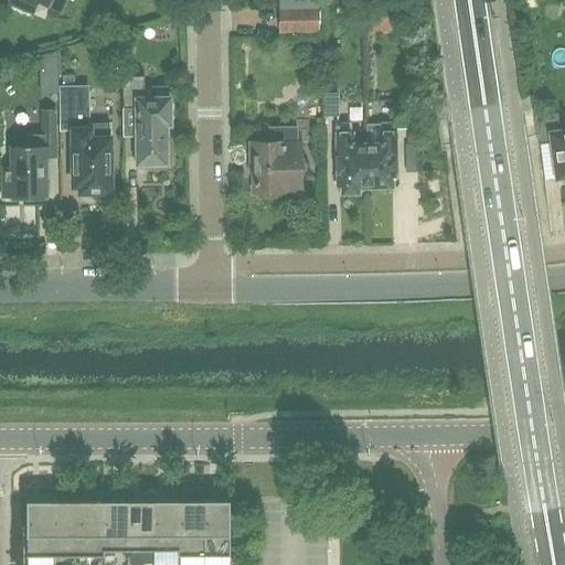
[(32,16),(38,6),(39,1),(62,11),(66,0),(12,0),(11,6),(32,16)]
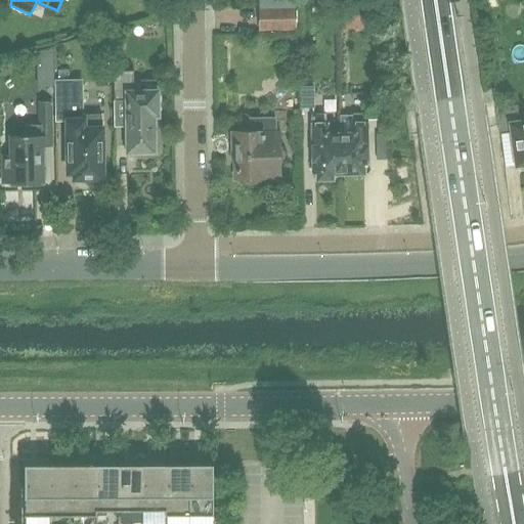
[(281,0),(273,0),(260,1),(260,30),(296,30),(294,0),(281,0)]
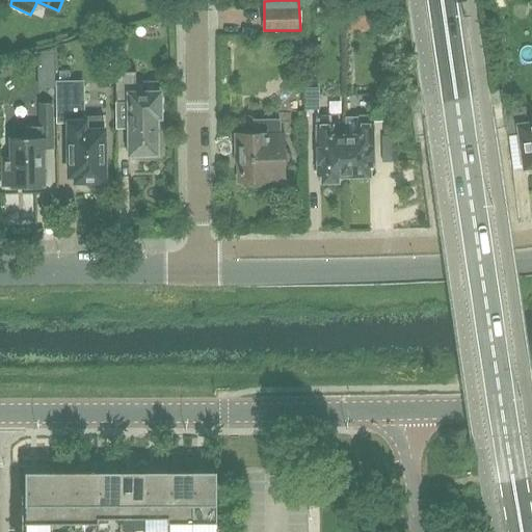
[(116,73),(117,102),(130,102),(130,125),(128,125),(128,155),(157,154),(157,118),(161,118),(160,92),(136,94),(136,73),(116,73)]
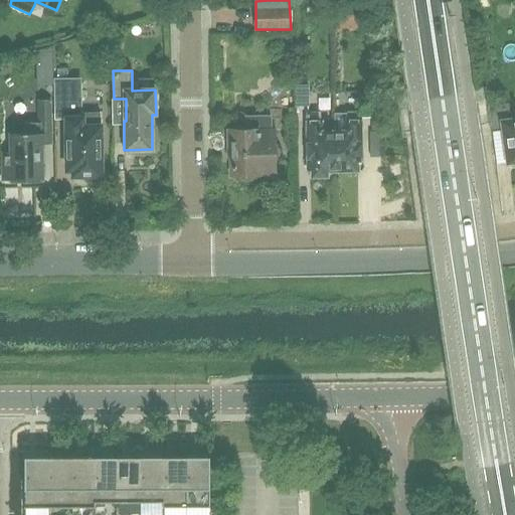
[(57,79),(54,79),(54,100),(54,115),(66,115),(66,116),(67,171),(73,171),(73,176),(82,176),(83,181),(88,183),(93,183),(97,180),(98,176),(102,176),(101,124),(79,124),(79,114),(79,99),(78,78),(67,78),(57,79)]
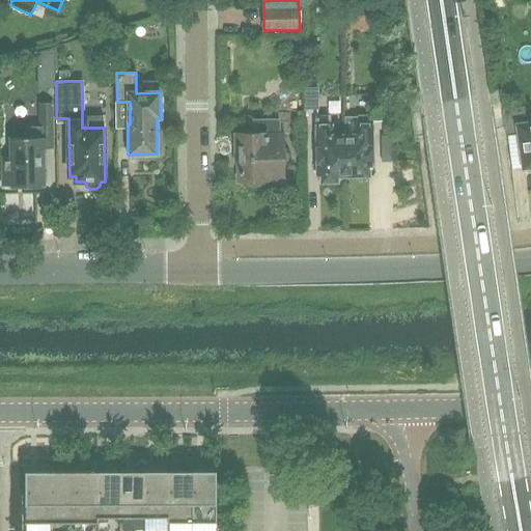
[(304,87),(305,109),(317,110),(318,87),(304,87)]
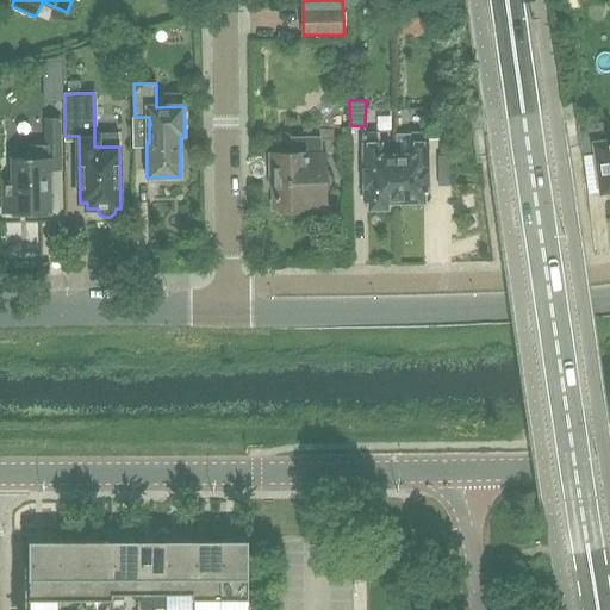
[(50,172),(62,172),(61,119),(47,119),(47,147),(29,147),(29,159),(12,159),(12,181),(4,181),(4,215),(50,213),(50,172)]
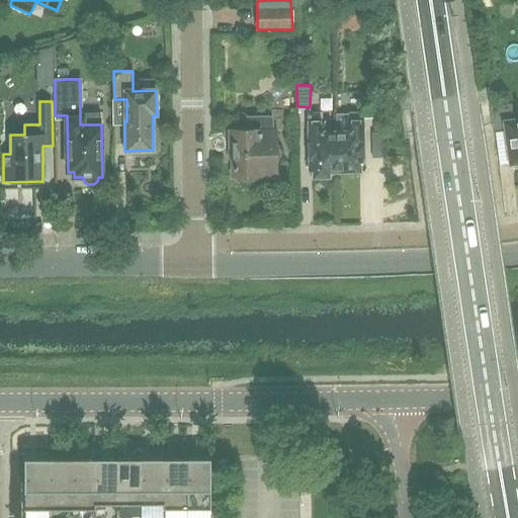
[(493,106),(496,132),(507,131),(512,163),(517,162),(517,119),(515,120),(512,103),(493,106)]
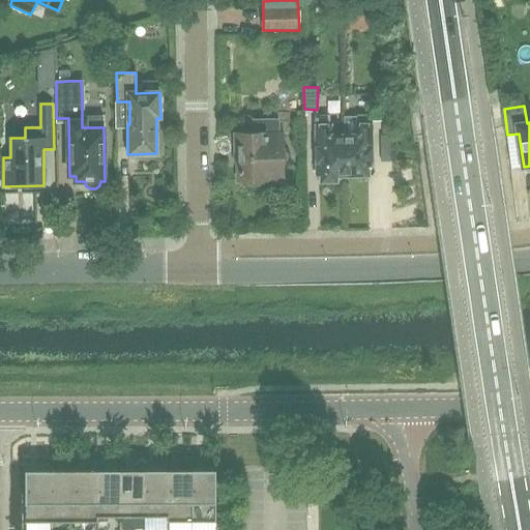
[(345,173),(344,135),(330,135),(330,124),(328,124),(328,116),(317,116),(317,174),(322,174),(322,179),(336,179),(336,173),(345,173)]
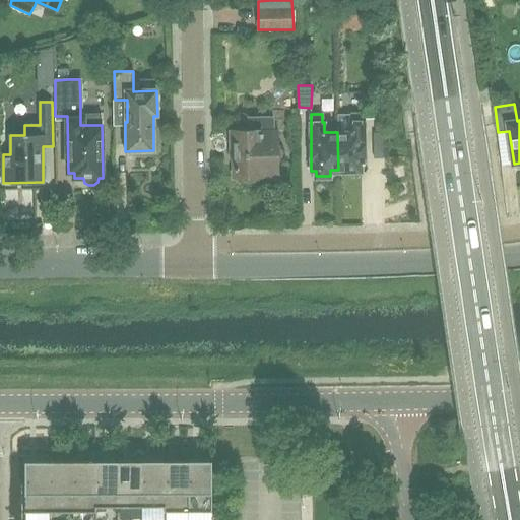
[(337,116),(337,132),(338,170),(365,170),(367,167),(365,161),(364,114),(352,114),(352,116),(337,116)]
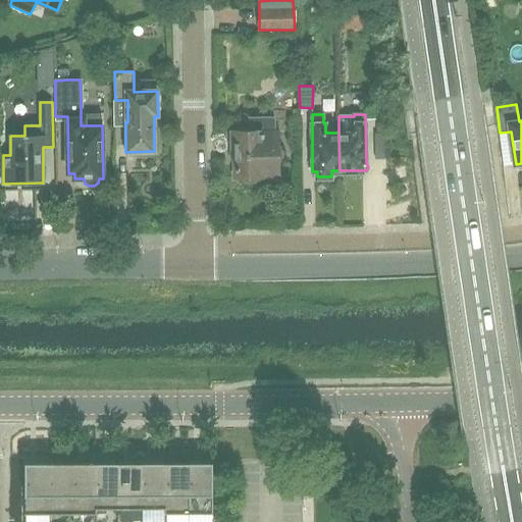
[(255,131),(249,131),(230,131),(231,148),(235,148),(236,180),(242,179),(243,181),(245,183),(247,184),(250,184),(252,183),(254,183),(255,180),(257,179),(263,179),(263,177),(280,177),(280,166),(283,166),(283,147),(280,147),(279,134),(274,134),(274,119),(255,119),(255,131)]
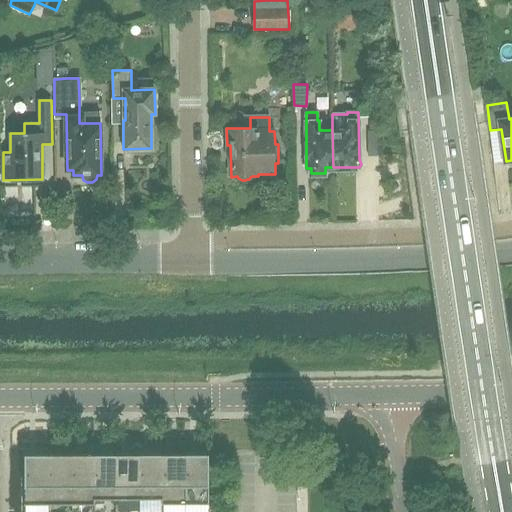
[(24,455),(24,486),(24,506),(48,505),(47,454),(24,455)]
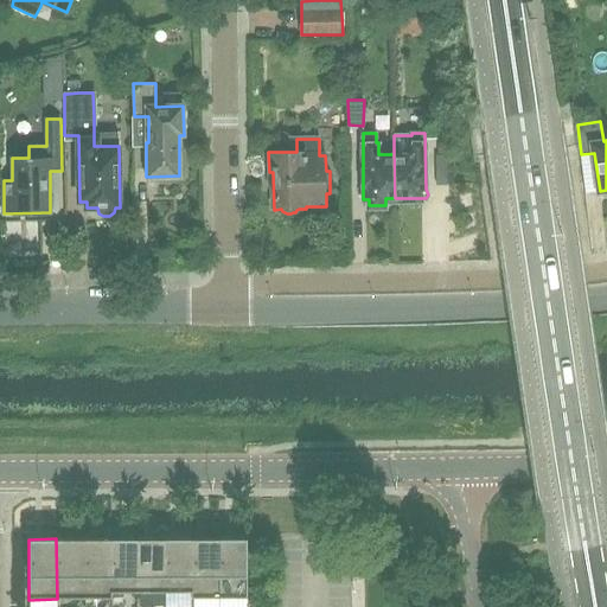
[(83,538),(56,538),(57,599),(84,599),(83,538)]
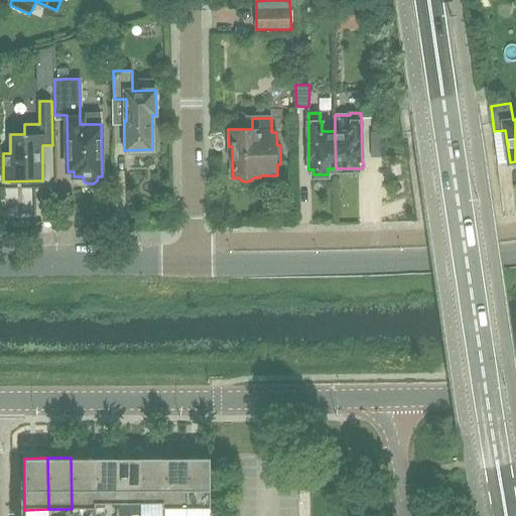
[(95,509),(94,458),(71,458),(72,509),(95,509)]
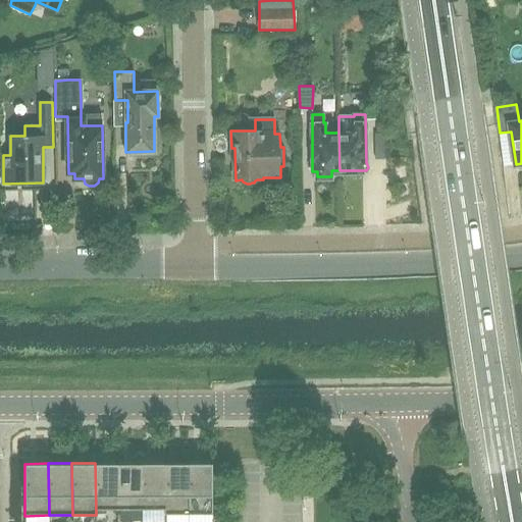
[(96,515),(97,515),(97,511),(119,510),(118,463),(95,463),(96,515)]
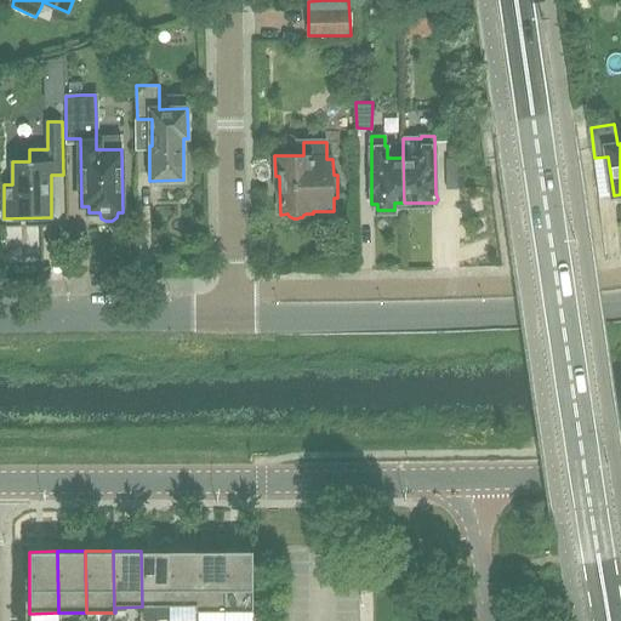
[(169,551),(141,551),(142,607),(170,607),(169,551)]
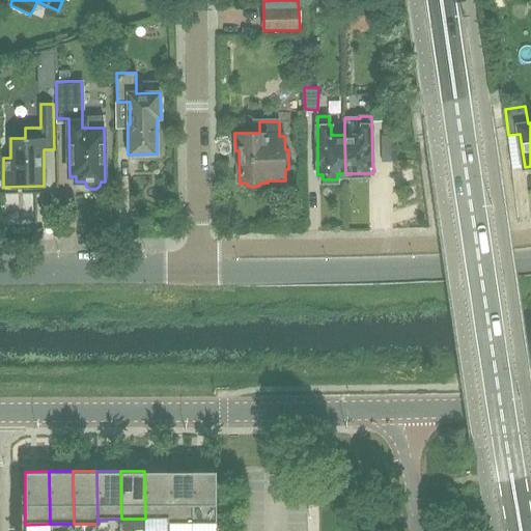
[(169,524),(168,471),(144,471),(145,519),(167,519),(167,524),(169,524)]
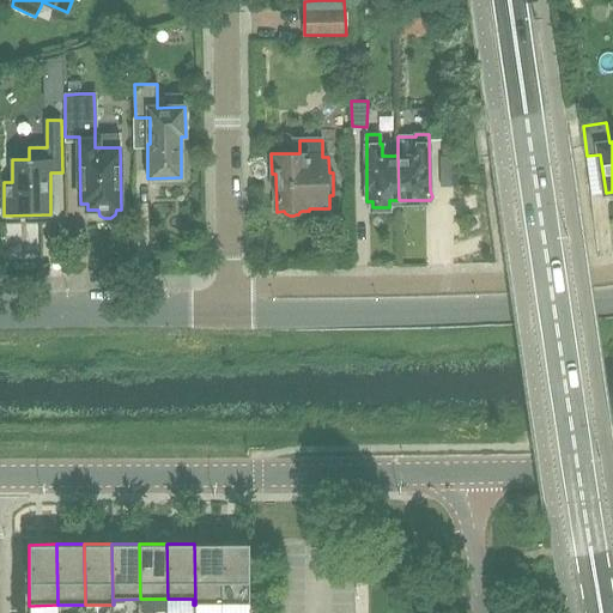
[(223,605),(222,544),(194,544),(195,605),(223,605)]
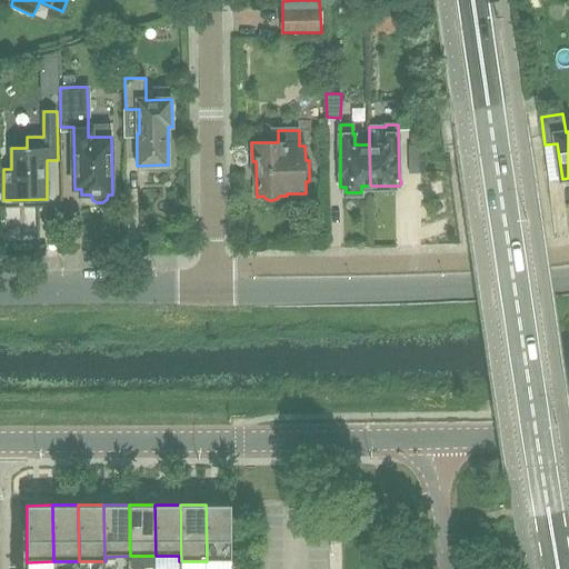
[(231,505),(206,505),(207,561),(232,561),(231,505)]
